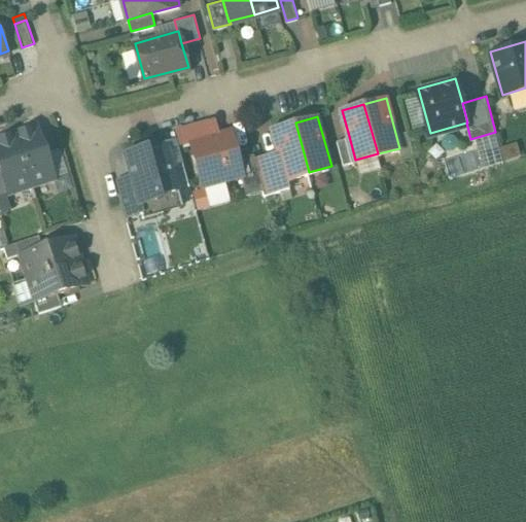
[(287,178),(309,172),(295,123),(273,129),(279,151),(286,178),(287,178)]
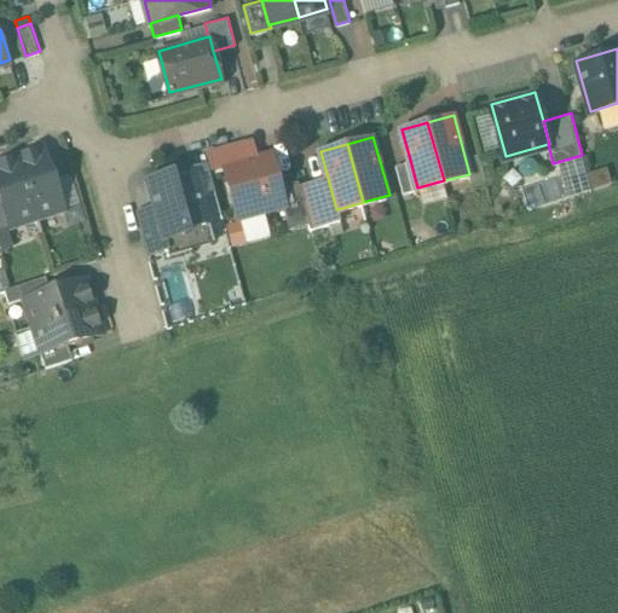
[(45,145),(17,154),(38,217),(65,208),(45,145)]
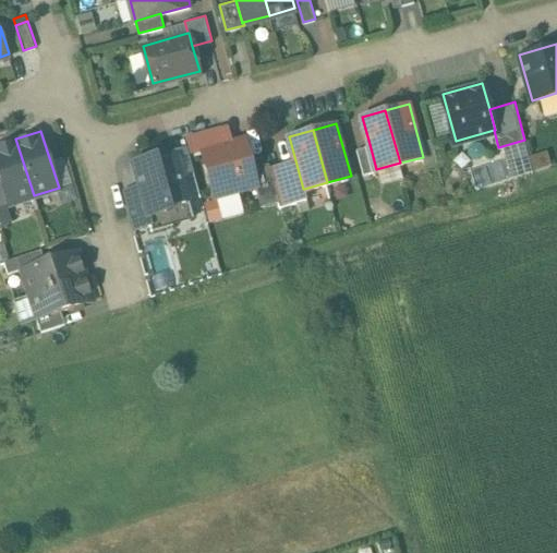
[(252,167),(244,137),(203,149),(215,195),(255,184),(257,183),(252,167)]
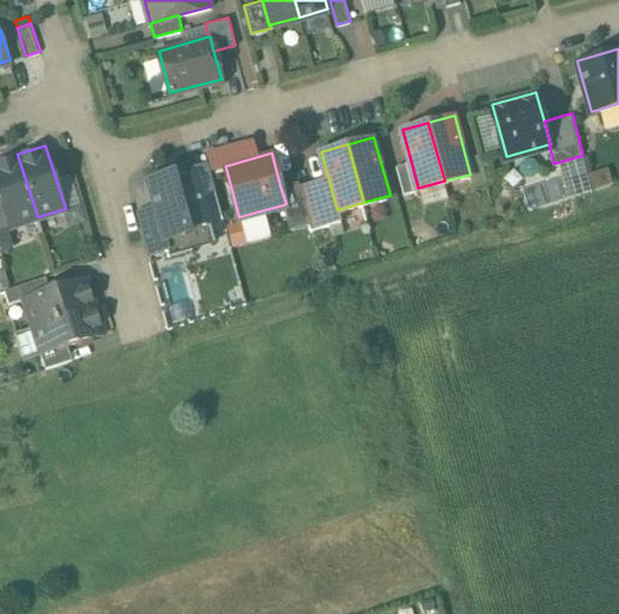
[(479,153),(465,156),(470,174),(473,184),(487,181),(479,153)]
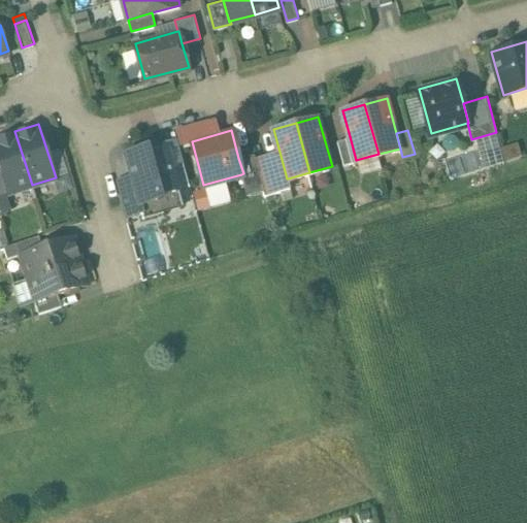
[(14,131),(0,135),(0,166),(1,169),(8,193),(32,185),(14,131)]
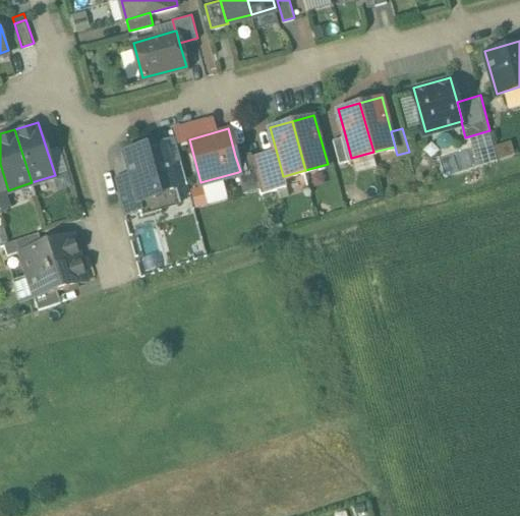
[(345,134),(333,137),(340,161),(351,158),(345,134)]
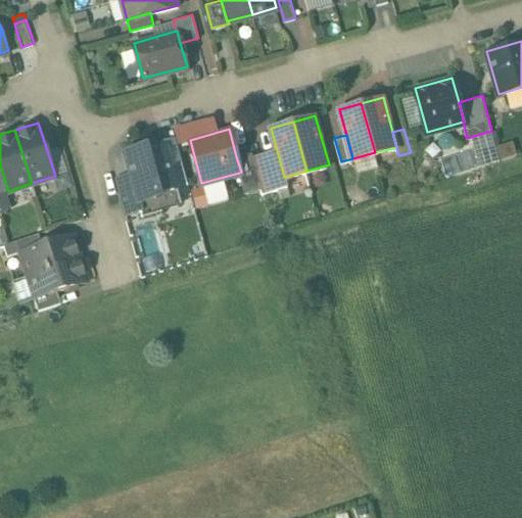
[(176,137),(162,141),(164,145),(165,145),(171,162),(182,158),(176,137)]
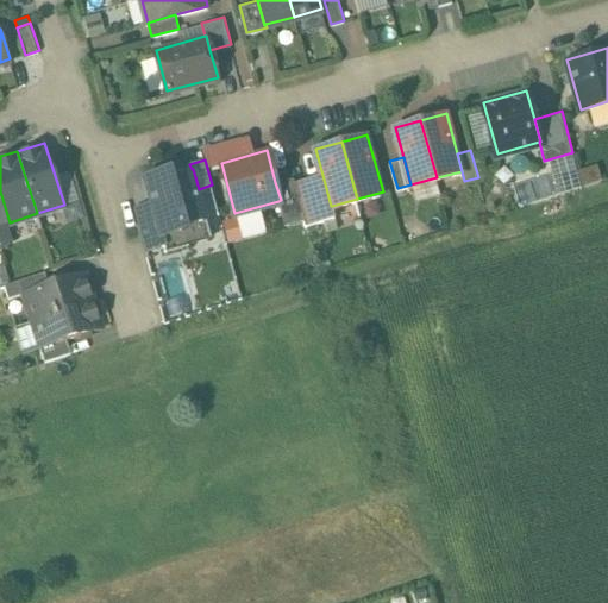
[(192,169),(171,175),(170,169),(145,176),(165,247),(190,242),(185,223),(206,217),(199,189),(193,169),(192,169)]
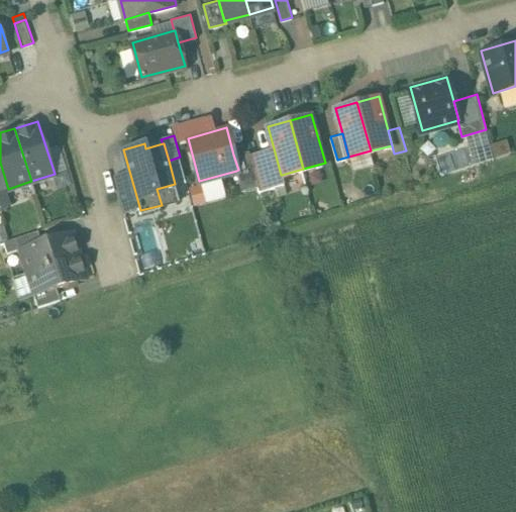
[(274,148),(250,155),(259,186),(261,190),(284,183),(282,175),(281,175),(281,176),(274,148)]
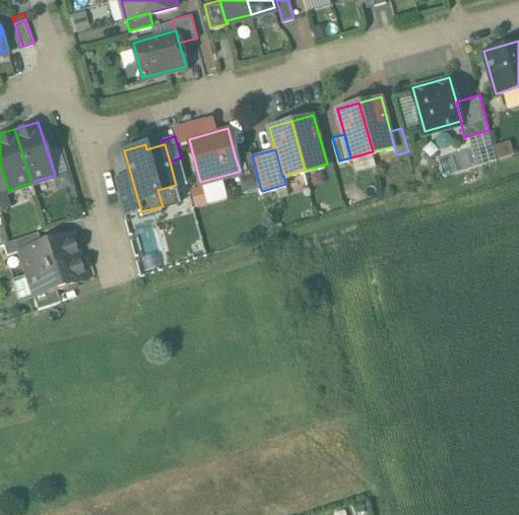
[(251,151),(235,155),(240,171),(238,172),(244,191),(260,187),(252,155),(251,151)]
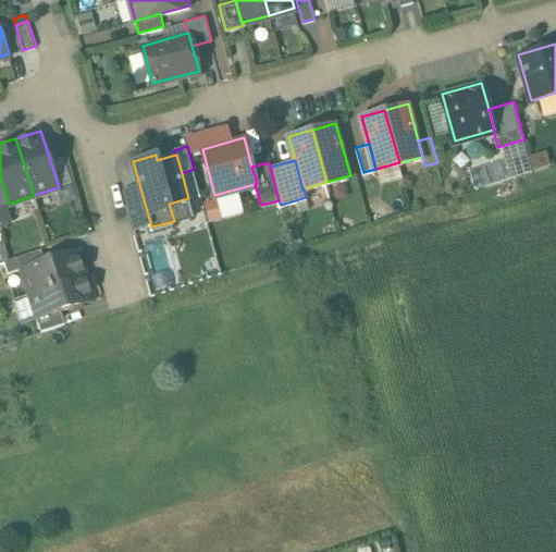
[(1,179),(0,178),(0,206),(9,204),(1,179)]
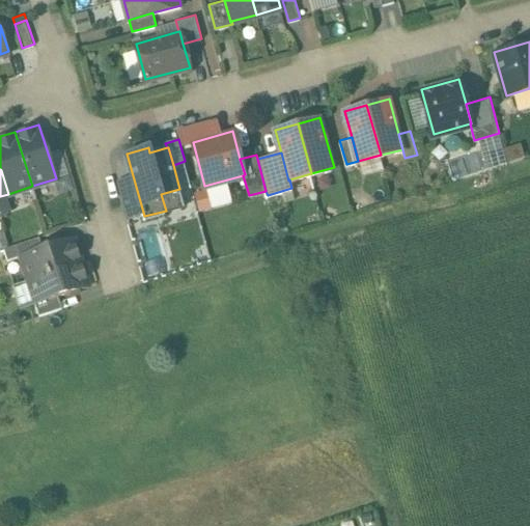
[(133,175),(119,180),(129,215),(142,212),(133,175)]
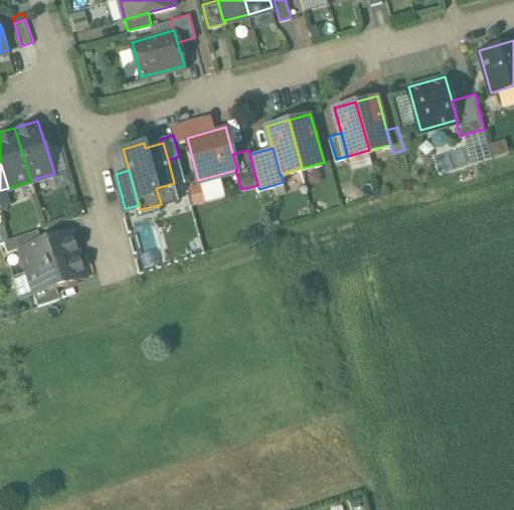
[(38,228),(4,239),(7,250),(20,246),(42,239),(38,228)]
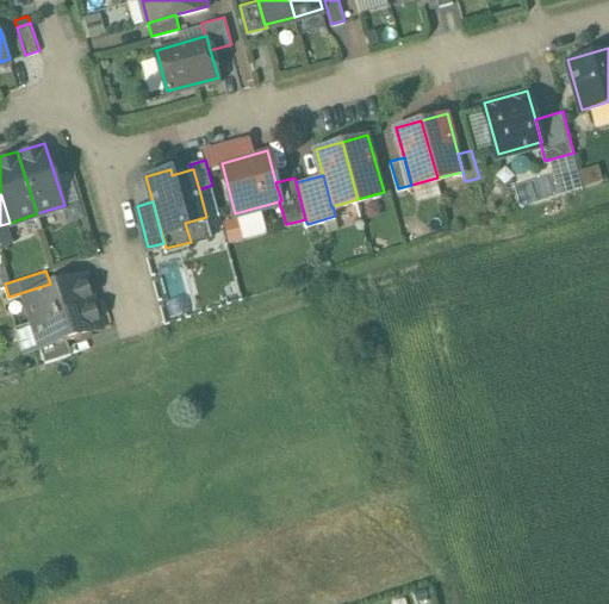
[(50,284),(24,292),(32,319),(94,299),(85,272),(50,284)]
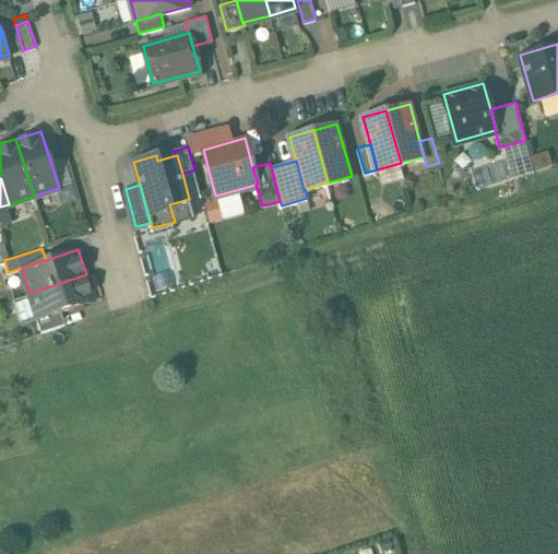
[(86,274),(30,293),(37,318),(61,310),(94,299),(86,274)]
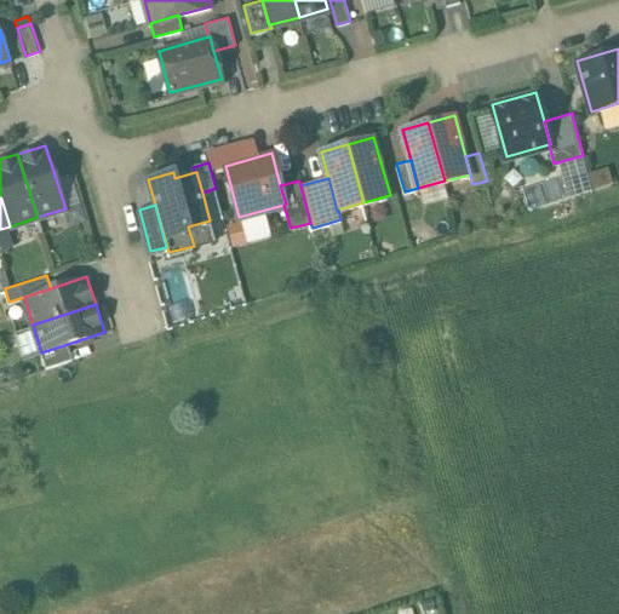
[(68,344),(41,353),(46,366),(73,357),(68,344)]
